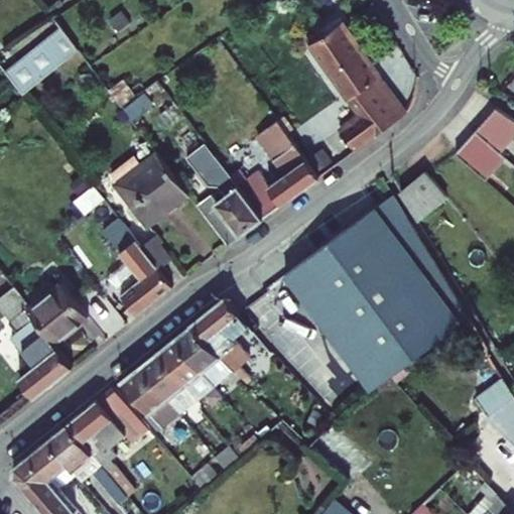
[(379,76),(342,22),(315,39),(312,34),(305,40),(359,114),(339,130),(354,151),(404,113),(378,77),(379,76)]
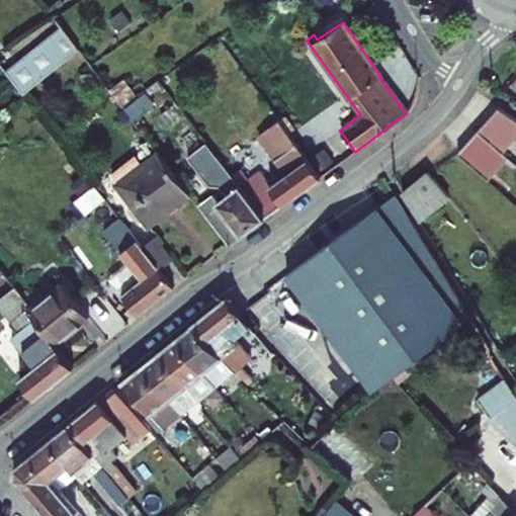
[(60,27),(4,72),(23,95),(77,51),(60,27)]
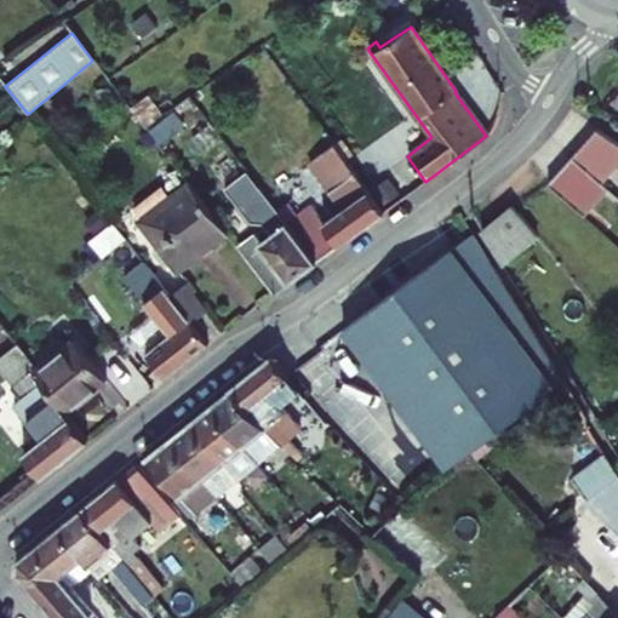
[(129,109),(144,129),(154,122),(160,118),(144,98),(129,109)]
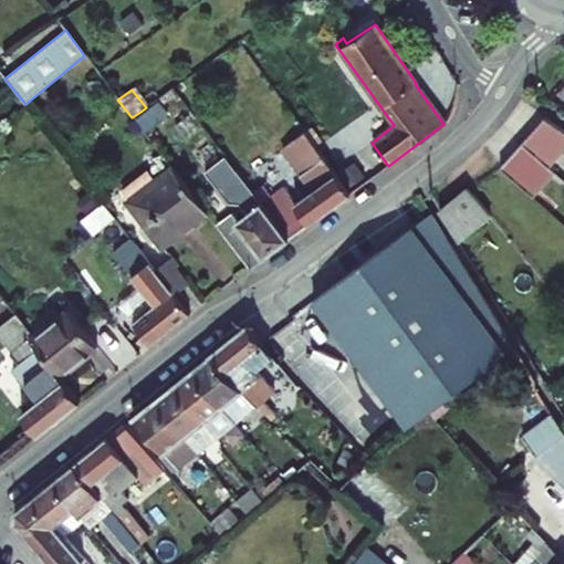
[(132,117),(137,125),(146,118),(141,112),(132,117)]
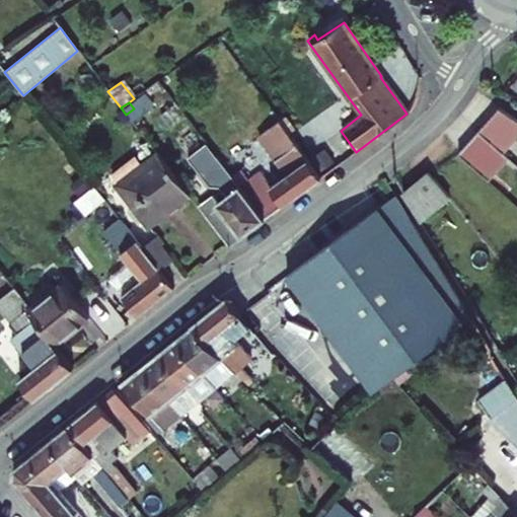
[(474,131),(499,153),(516,133),(516,122),(496,107),(474,131)]
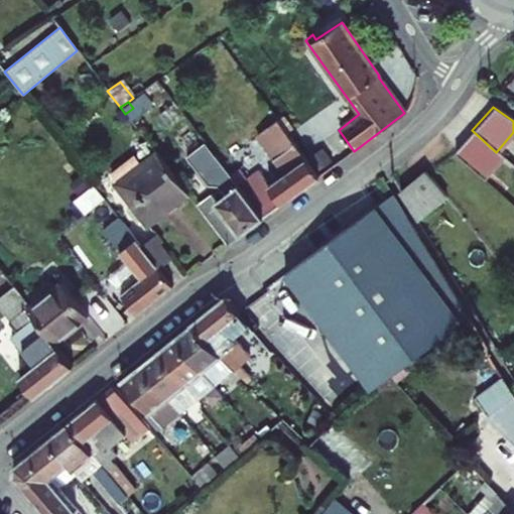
[(238,186),(262,219),(318,177),(277,121),(256,137),(283,175),(268,186),(257,171),(245,180),(238,186)]
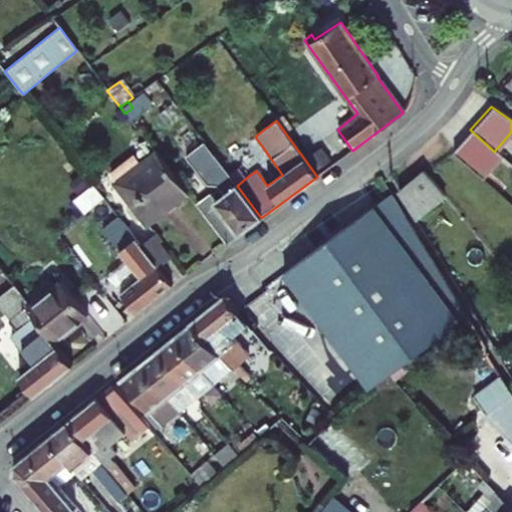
[(499,157),(494,152),(470,130),(450,152),(480,178),(499,157)]
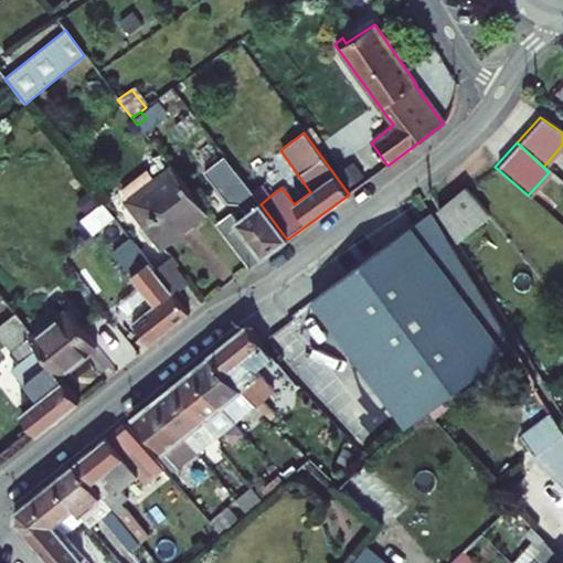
[(247,268),(287,240),(261,204),(252,193),(218,149),(203,160),(221,182),(211,190),(231,214),(215,227),(247,268)]
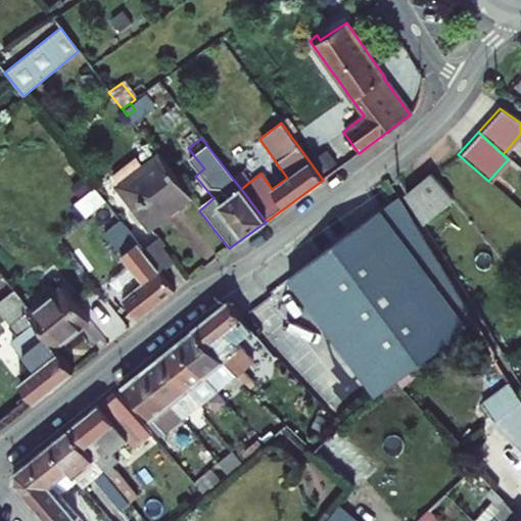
[(145,223),(148,228),(190,196),(159,156),(143,169),(136,158),(111,177),(119,187),(117,188),(134,208),(128,212),(139,227),(145,223)]
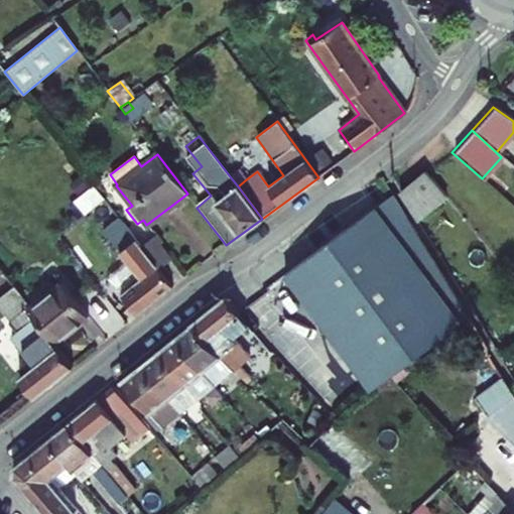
[(238,186),(245,180),(238,170),(230,176),(238,186)]
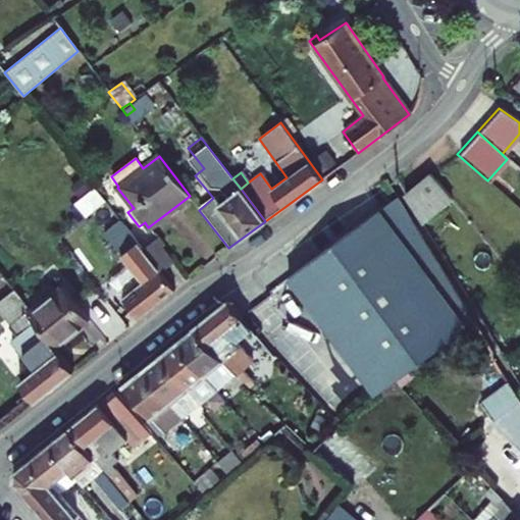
[(429,177),(400,200),(417,228),(450,204),(429,177)]
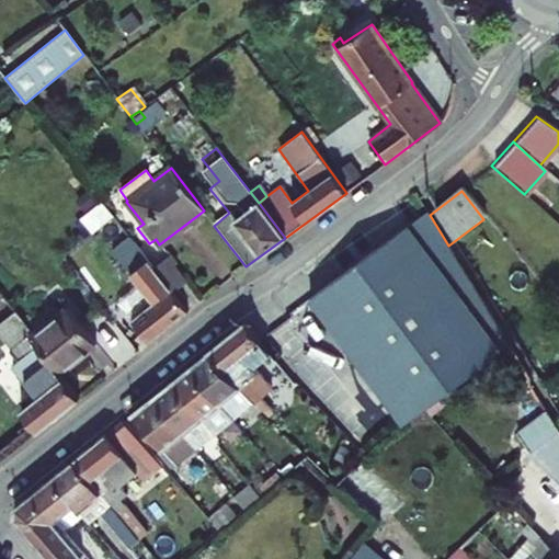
[(92,234),(113,217),(101,203),(80,219),(92,234)]
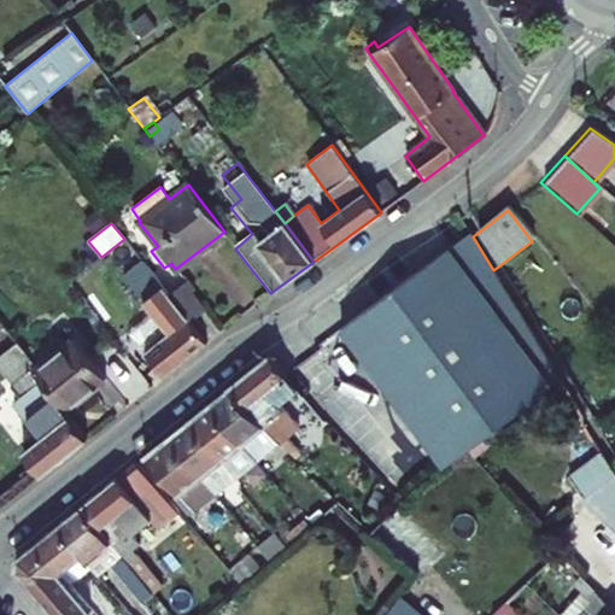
[(557,391),(468,245),(349,335),(457,468),(469,458),(557,391)]
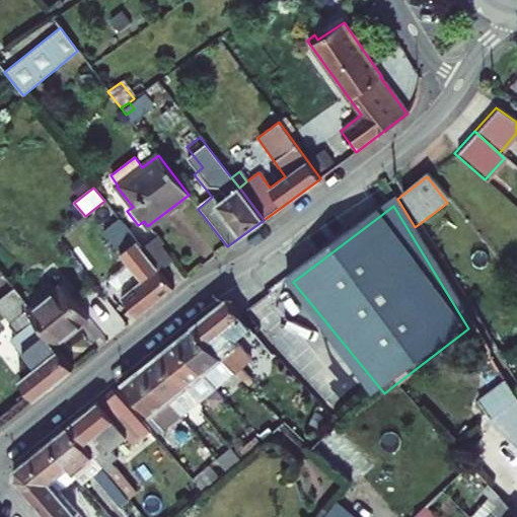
[(137,319),(172,290),(158,271),(141,247),(119,219),(102,231),(142,281),(121,298),(137,319)]
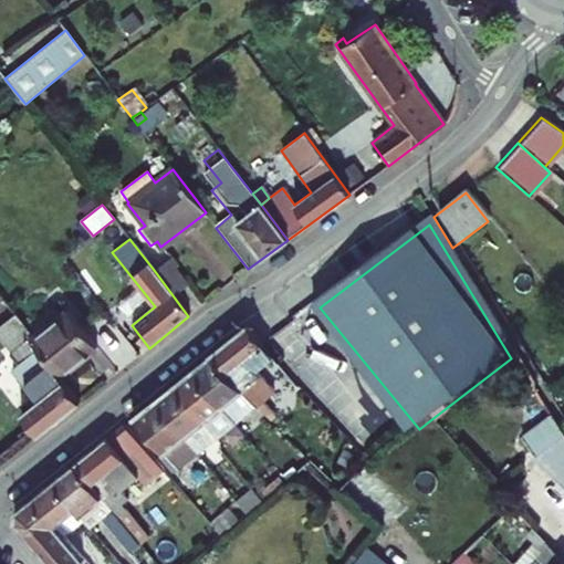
[(170,258),(154,270),(173,295),(187,284),(174,268),(177,265),(170,258)]
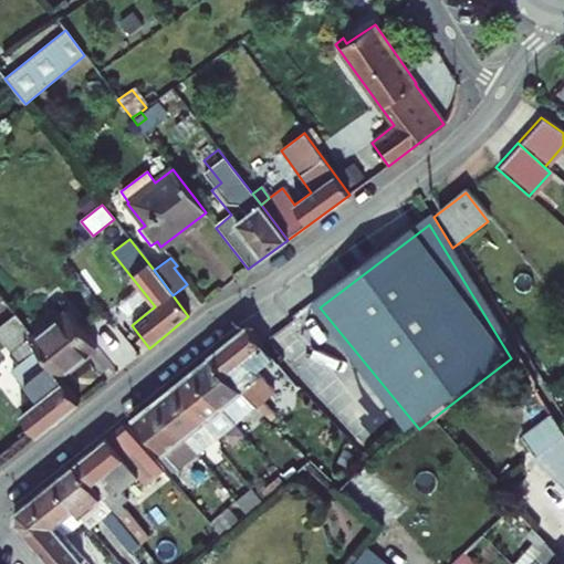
[(96,348),(68,312),(33,338),(30,342),(59,378),(96,348)]
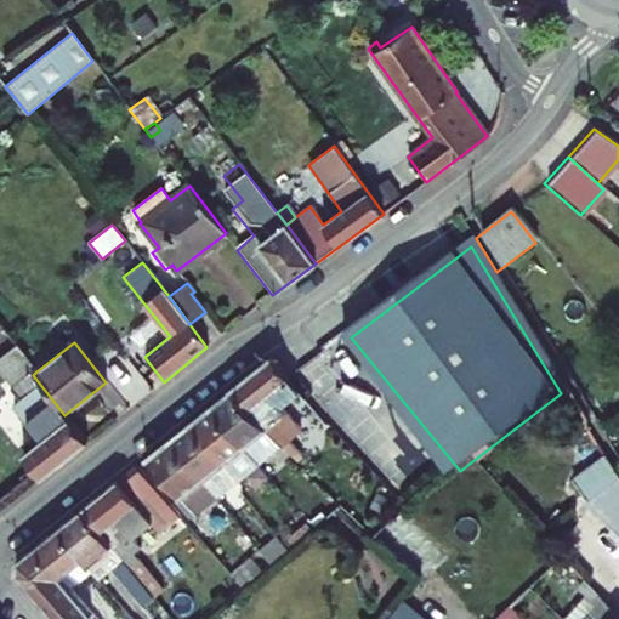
[(40,480),(86,443),(64,415),(33,375),(37,372),(16,345),(0,358),(0,372),(13,388),(11,390),(20,402),(13,405),(41,442),(22,456),(40,480)]
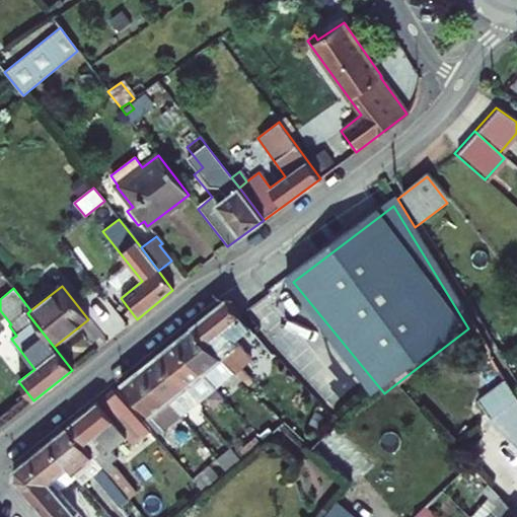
[(249,327),(226,298),(191,327),(242,380),(247,385),(251,381),(241,369),(251,361),(233,341),(249,327)]
